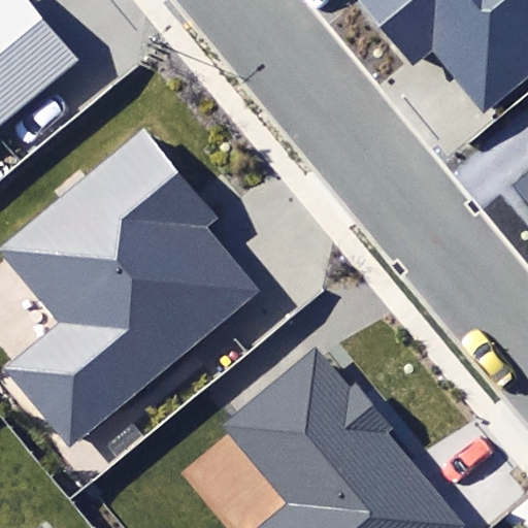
[(0,0),(0,124),(78,60),(28,0),(0,0)]
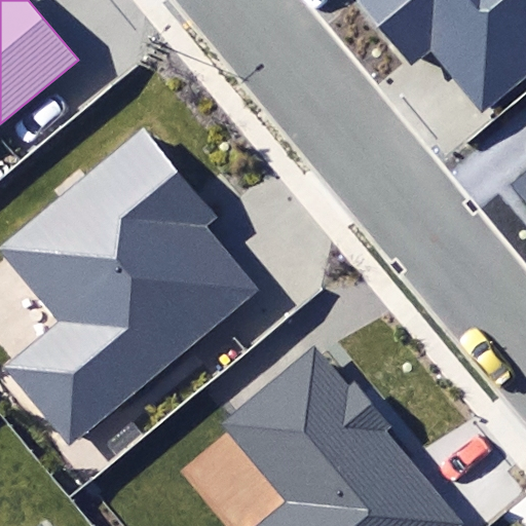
[(525,0),(358,0),(412,67),(434,49),(481,108),(525,71),(525,0)]
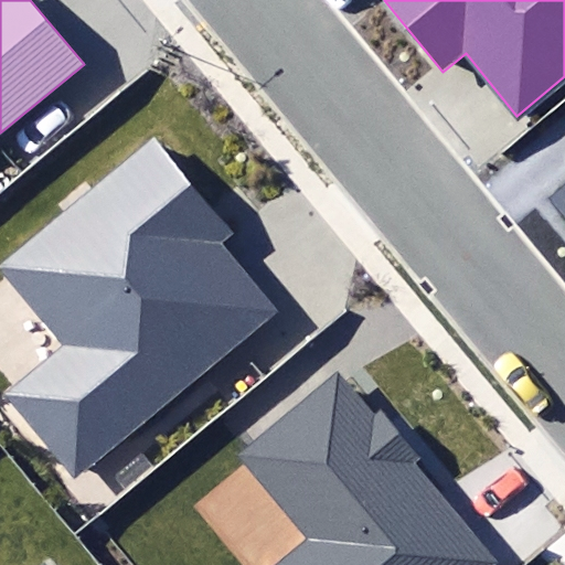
[(6,393),(77,479),(279,313),(221,243),(235,232),(157,137),(1,264),(66,342),(6,393)]
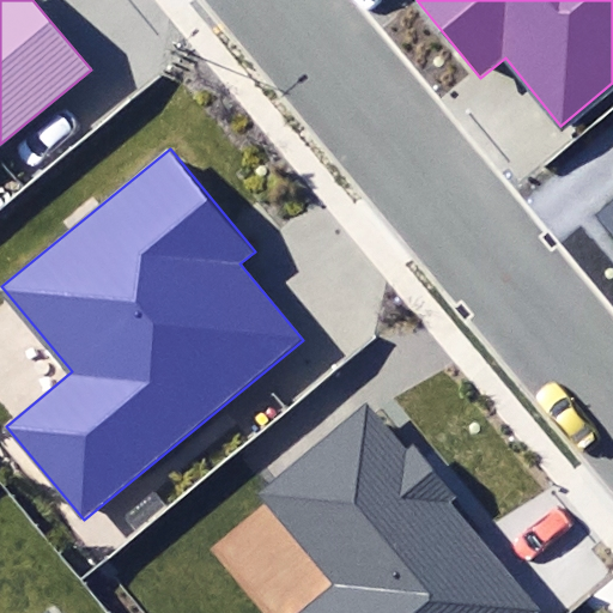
[(612,196),(594,212),(612,235),(612,196)]
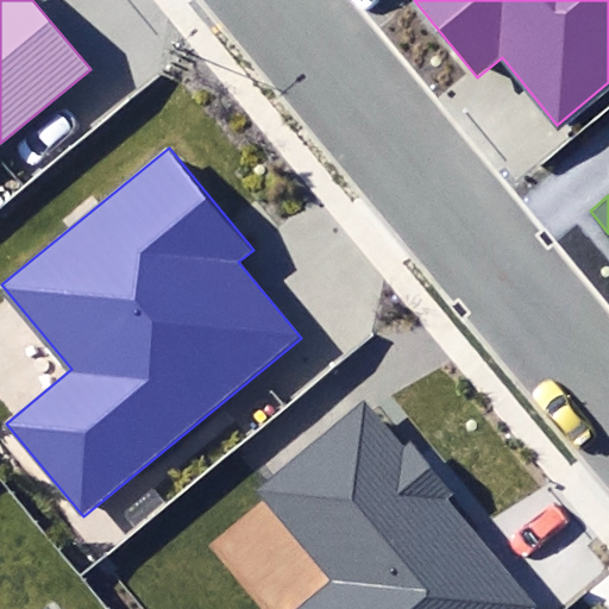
[(300,608),(529,608),(532,608),(441,498),(451,491),(410,443),(403,449),(362,397),(253,488),(332,583),(300,608)]
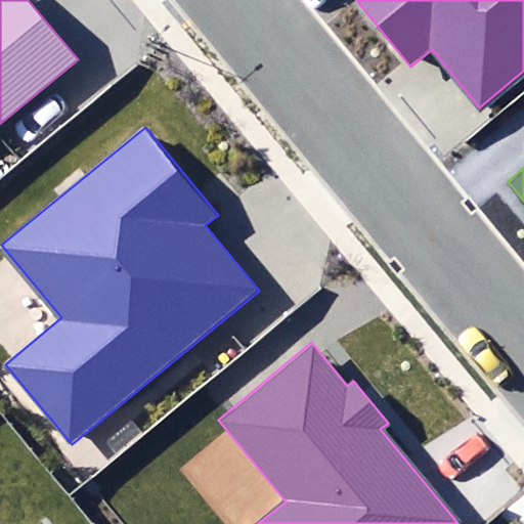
All buildings are outlined.
